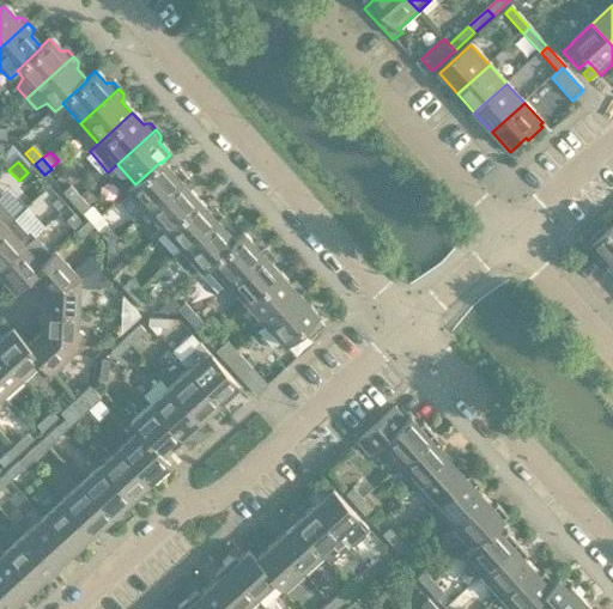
[(126,190),(145,212),(183,177),(178,172),(174,171),(171,174),(162,163),(161,162),(135,184),(134,183),(126,190)]
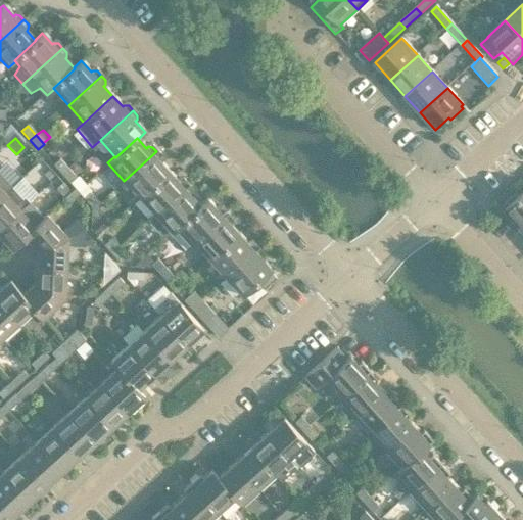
[(124,181),(139,198),(169,173),(159,162),(160,160),(160,156),(156,151),(124,181)]
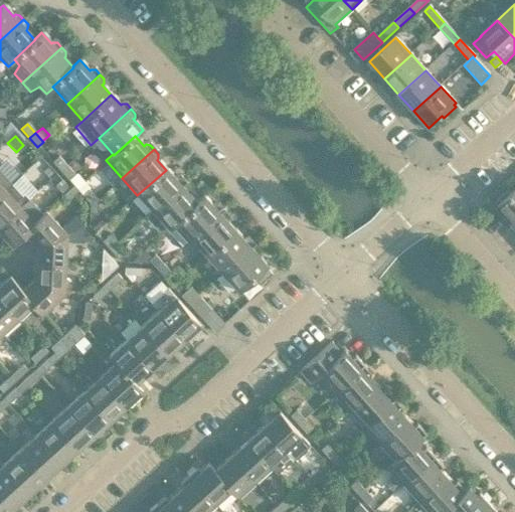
[(52,164),(60,172),(66,167),(58,158),(52,164)]
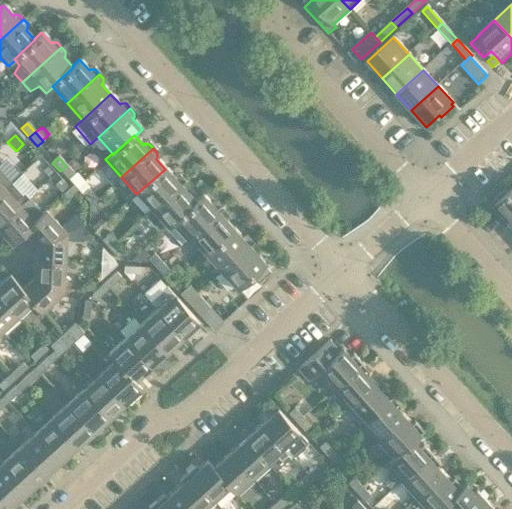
[(66,166),(60,171),(68,180),(74,175),(66,166)]
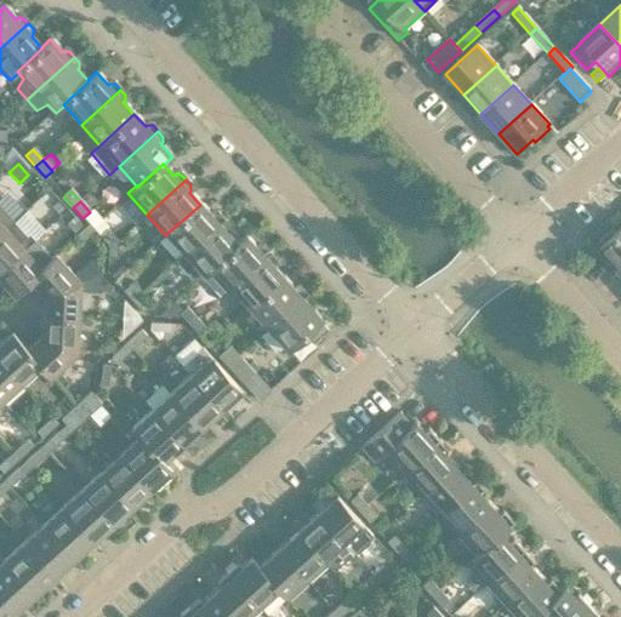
[(165,235),(183,255),(184,256),(223,221),(218,215),(212,215),(211,216),(200,205),(165,235)]
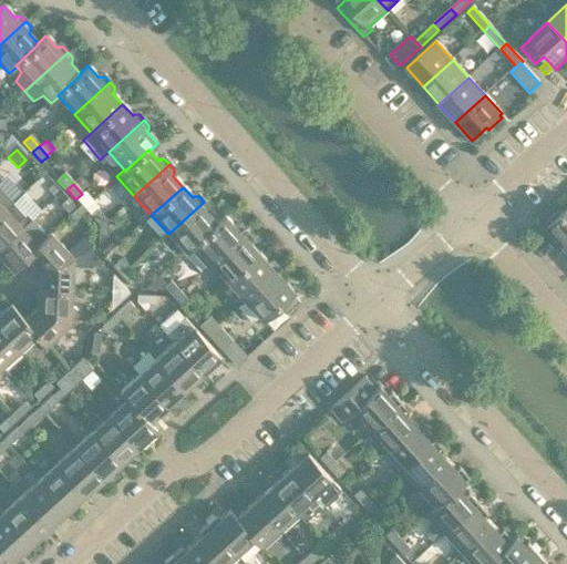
[(0,215),(11,205),(0,192),(0,215)]
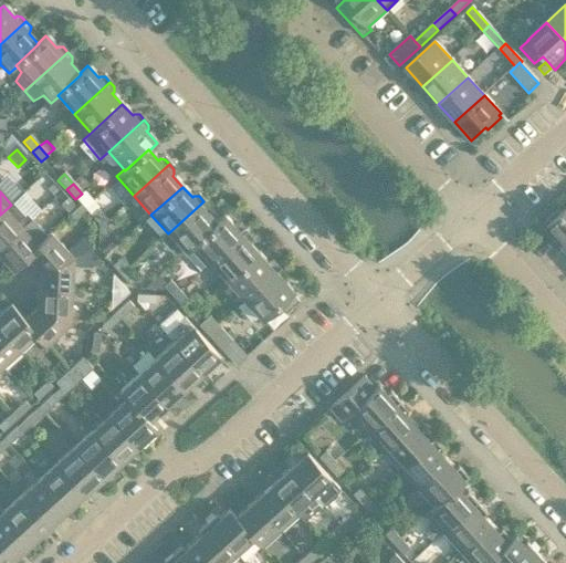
[(66,200),(60,207),(69,217),(75,210),(76,209),(67,200),(66,200)]
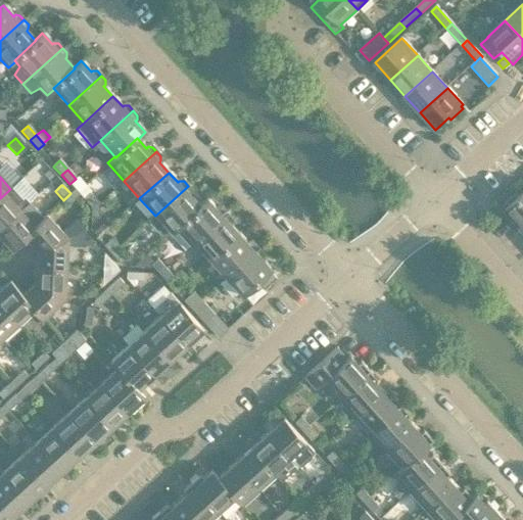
[(172,234),(179,227),(178,226),(199,206),(199,205),(190,196),(192,195),(192,190),(188,186),(155,216),(154,215),(147,222),(163,240),(171,233),(172,234)]
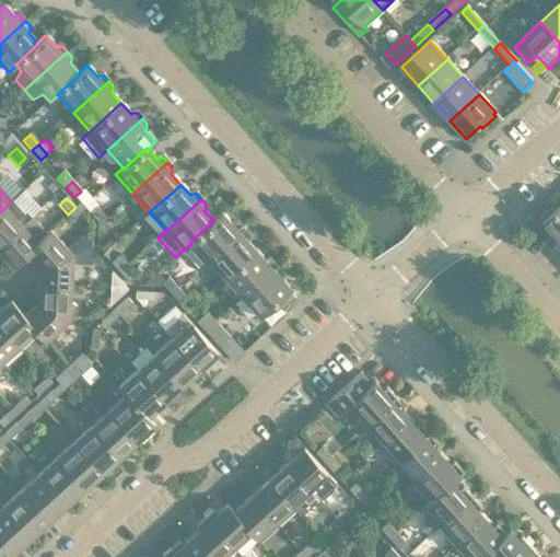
[(23,216),(11,202),(0,212),(0,245),(31,218),(25,212),(23,216)]
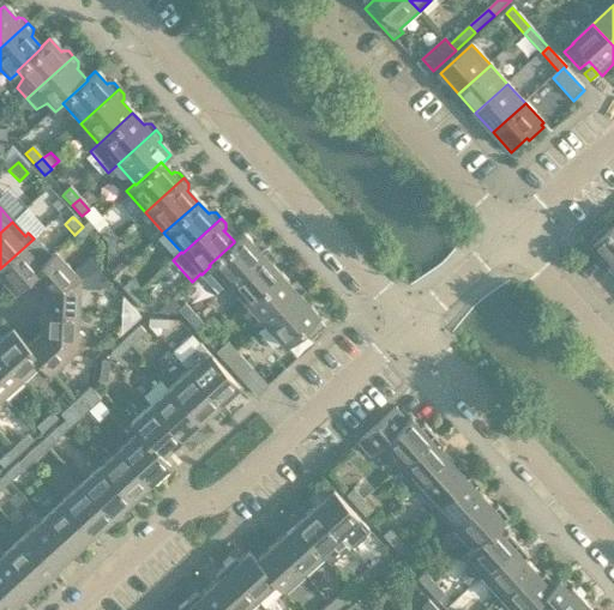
[(73,236),(78,242),(94,229),(88,223),(83,227),(82,228),(74,235),(73,236)]
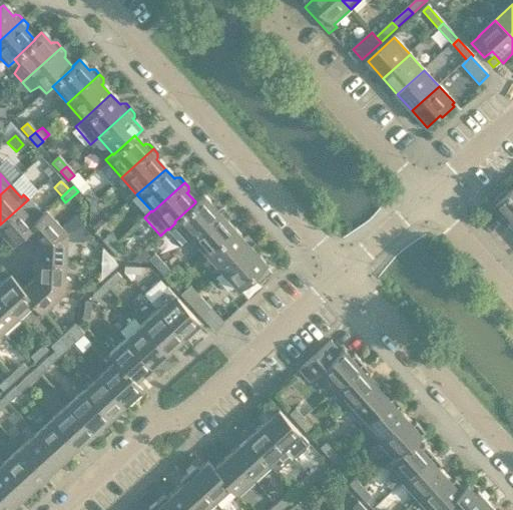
[(503,223),(507,227),(512,222),(512,189),(508,195),(505,192),(494,201),(497,204),(495,206),(505,217),(503,218),(503,223)]
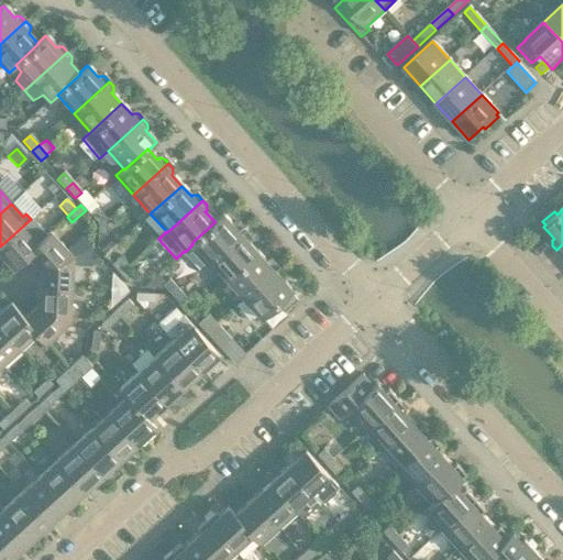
[(89,215),(97,223),(106,219),(96,209),(89,215)]
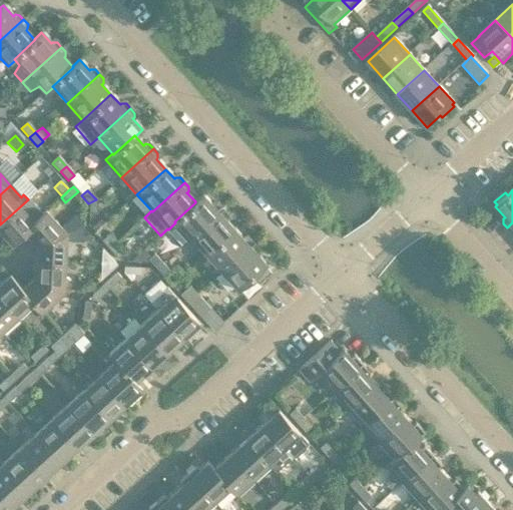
[(186,243),(190,239),(190,238),(222,209),(218,205),(213,204),(211,206),(202,195),(195,201),(195,202),(174,221),(175,222),(180,228),(176,233),(186,243)]
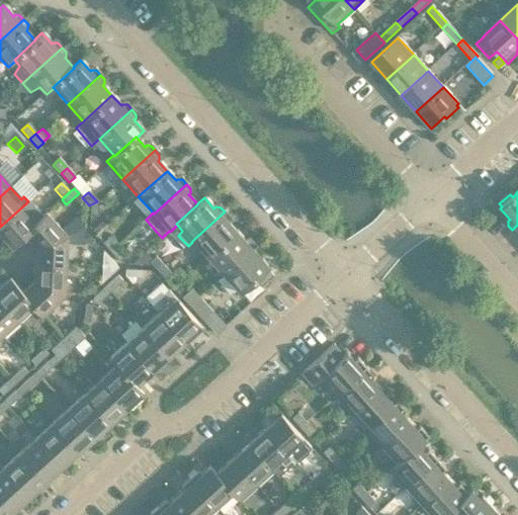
[(0,236),(11,248),(25,236),(24,235),(38,223),(37,222),(27,211),(32,206),(28,201),(0,227),(0,236)]
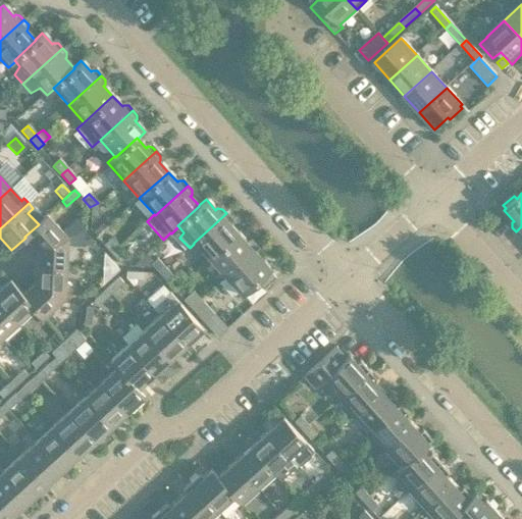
[(98,204),(98,203),(90,207),(91,207),(90,218),(98,218),(98,204)]
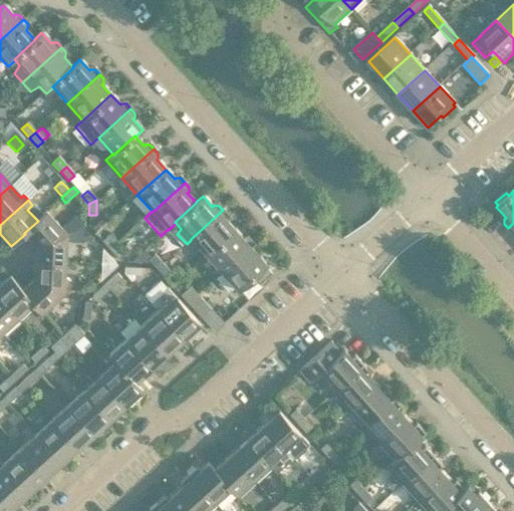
[(191,239),(191,240),(206,256),(234,231),(225,221),(227,219),(227,215),(223,210),(191,239)]
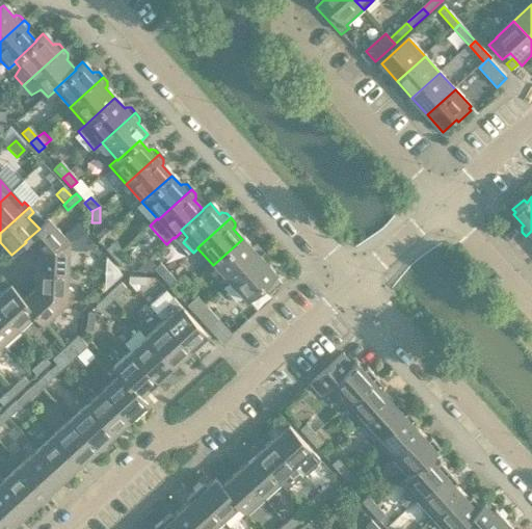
[(25,241),(26,242),(36,255),(69,243),(47,219),(38,228),(40,229),(25,241)]
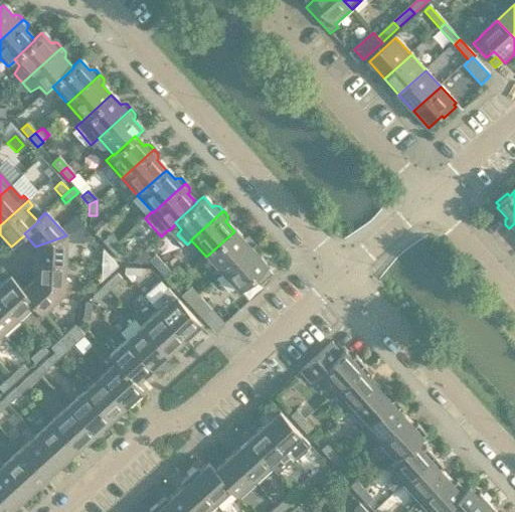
[(206,257),(221,274),(253,244),(249,239),(245,239),(243,241),(234,231),(206,257)]
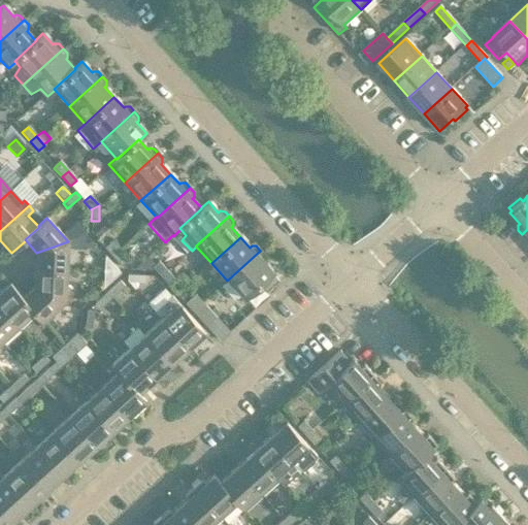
[(36,253),(35,270),(66,272),(68,241),(36,253)]
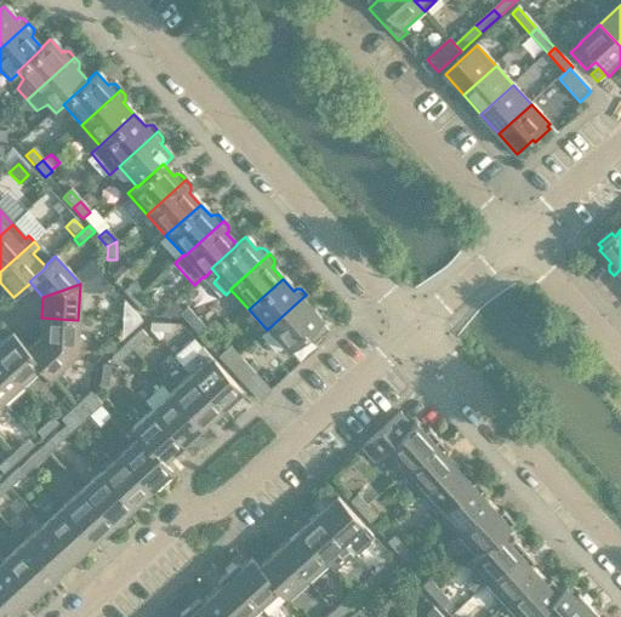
[(123,293),(132,303),(140,297),(130,286),(123,293)]
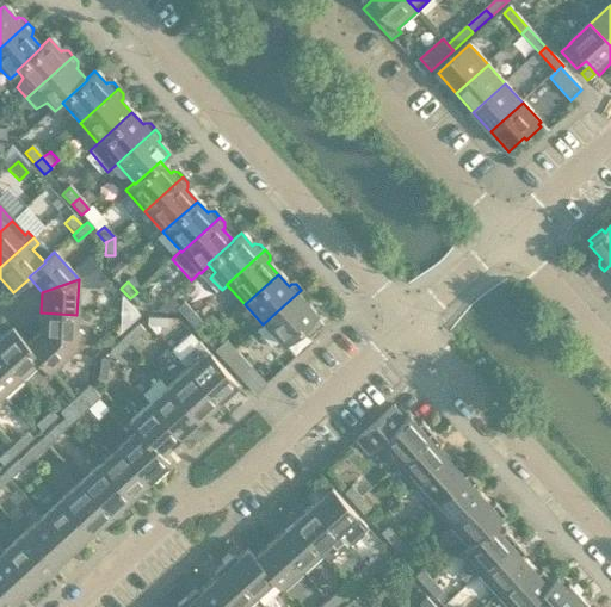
[(306,296),(301,290),(263,324),(282,346),(300,330),(307,339),(321,326),(313,317),(315,315),(304,303),(306,301),(306,296)]
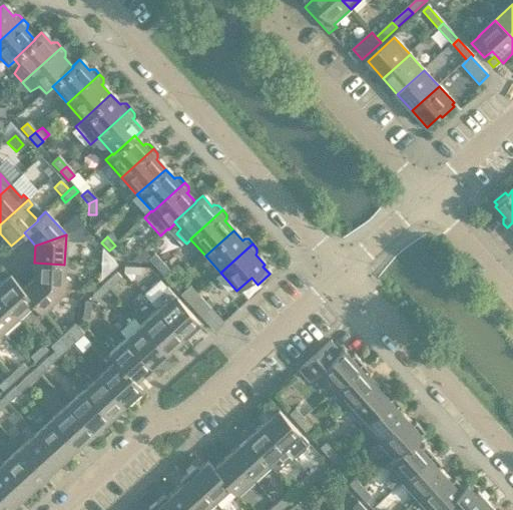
[(115,245),(109,250),(117,260),(123,255),(115,245)]
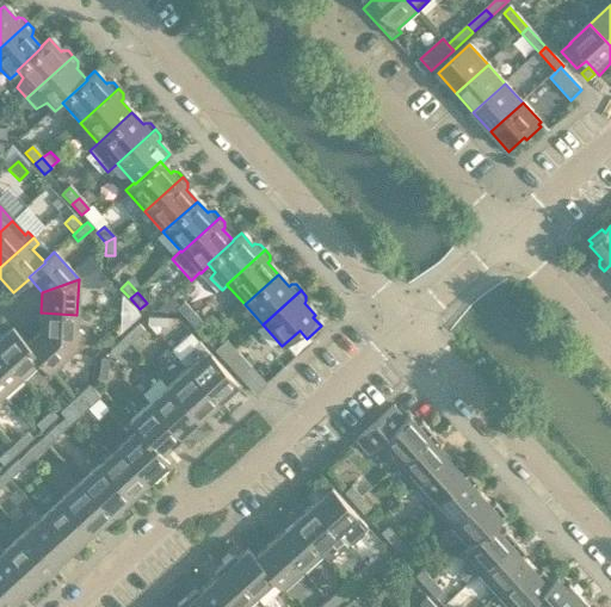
[(121,316),(139,317),(122,298),(121,316)]
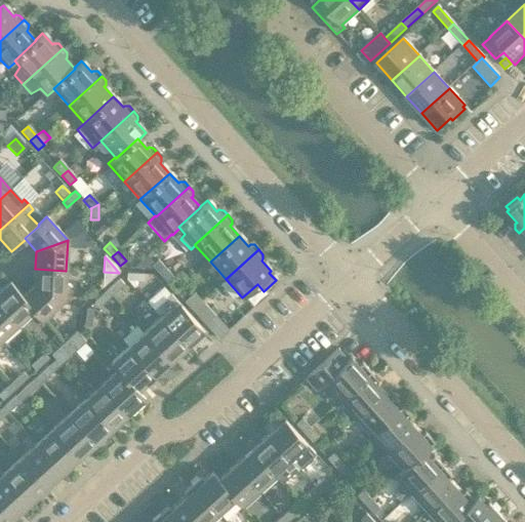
[(151,267),(159,276),(165,271),(157,262),(151,267)]
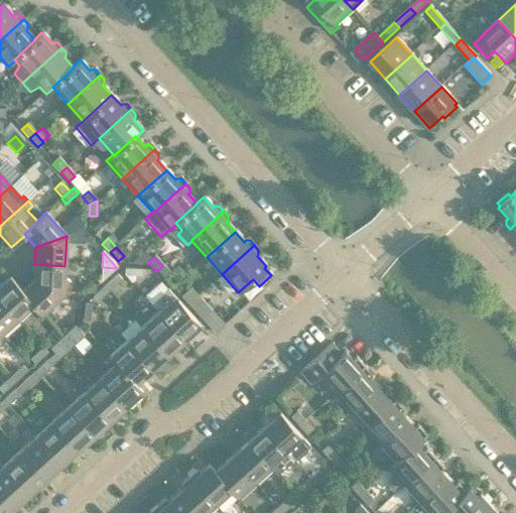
[(65,266),(34,264),(33,281),(63,295),(65,266)]
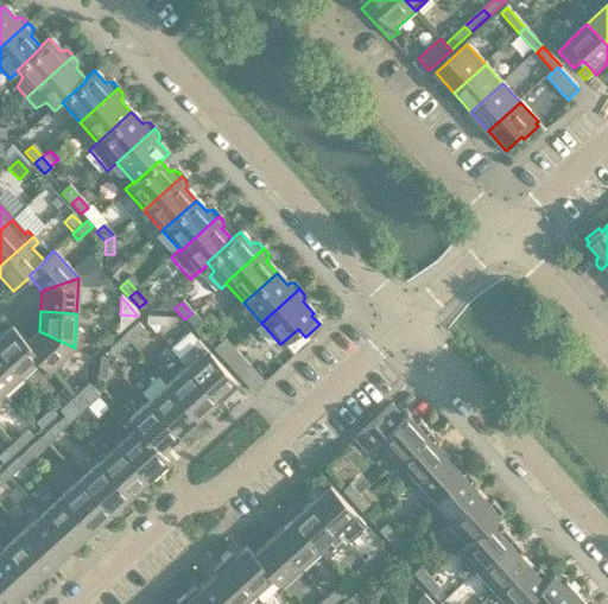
[(191,313),(184,319),(194,330),(201,323),(191,313)]
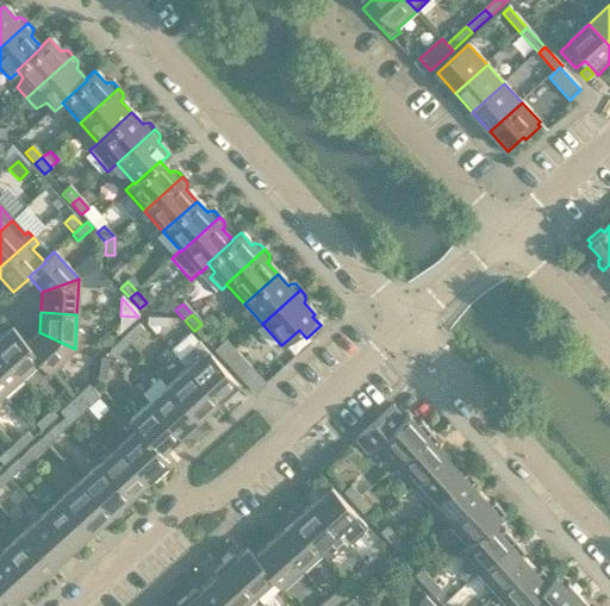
[(119,335),(138,317),(120,316),(119,335)]
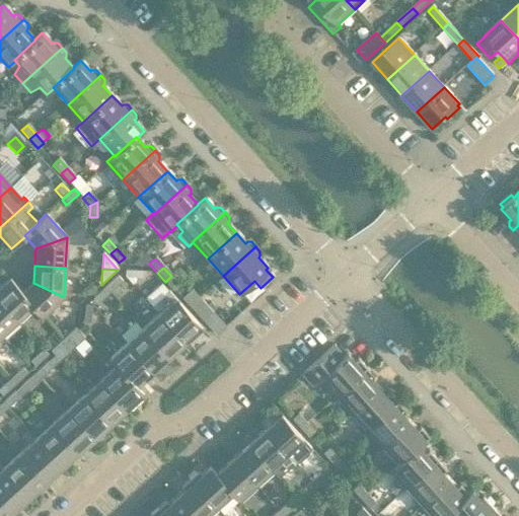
[(104,289),(109,294),(122,283),(118,278),(104,289)]
